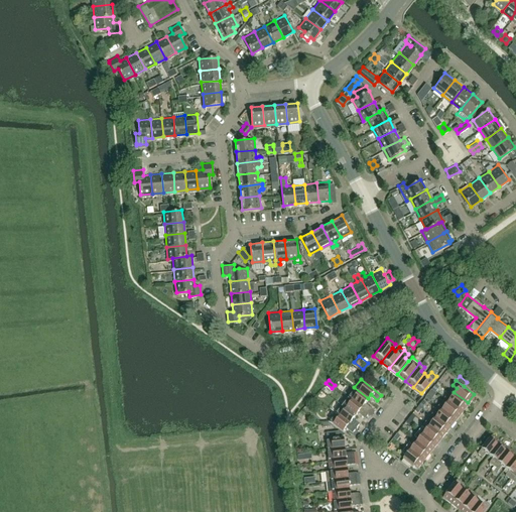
[(366,401),(368,398),(354,387),(348,395),(368,411),(372,406),(366,401)]
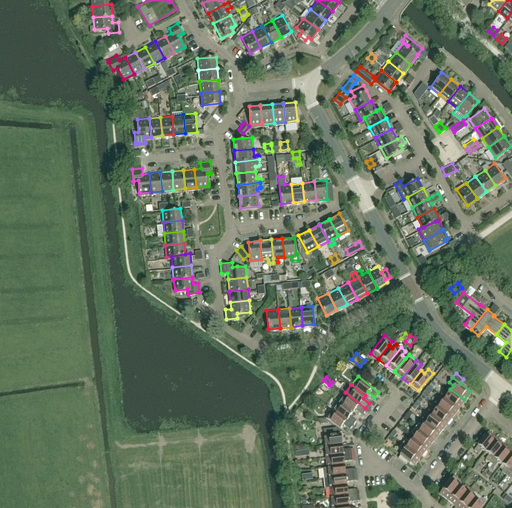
[(464,399),(450,389),(448,392),(444,388),(440,393),(458,407),(464,399)]
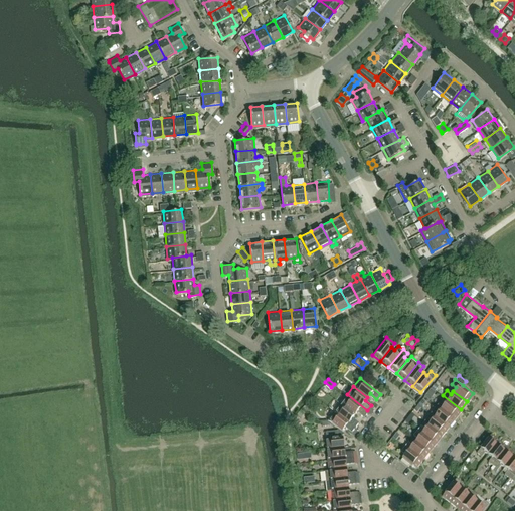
[(367,410),(347,394),(341,402),(354,413),(357,409),(364,415),(367,410)]
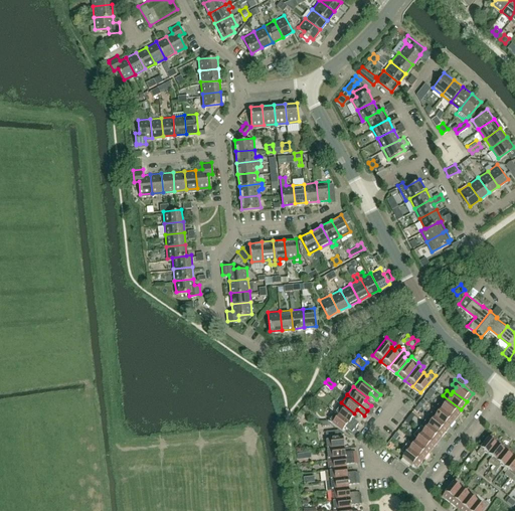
[(439,400),(437,403),(441,406),(454,417),(461,409),(443,395),(439,400)]
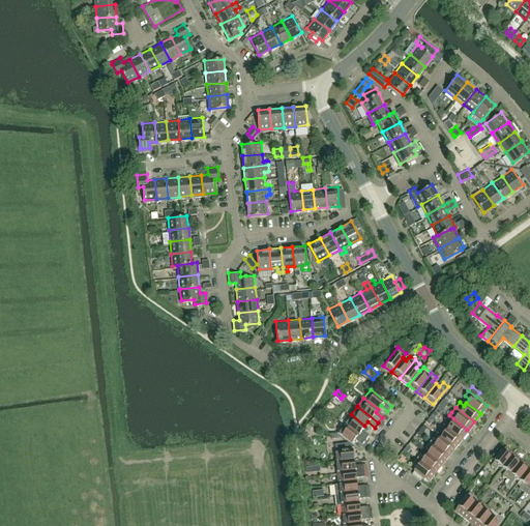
[(362,429),(364,426),(351,414),(344,422),(365,439),(369,434),(362,429)]
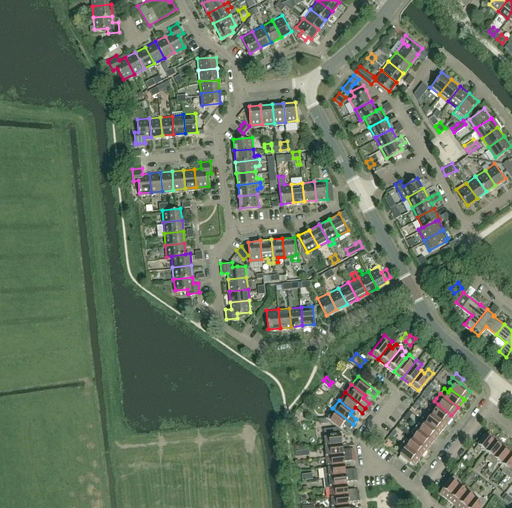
[(438,404),(434,401),(427,409),(445,423),(451,415),(438,404)]
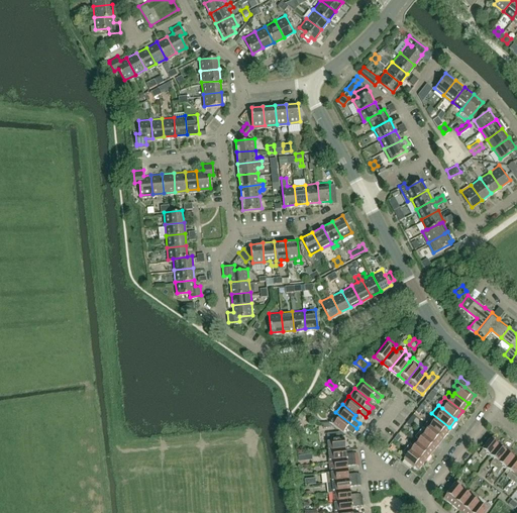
[(356,428),(335,412),(329,420),(339,428),(343,431),(345,427),(352,433),(356,428)]
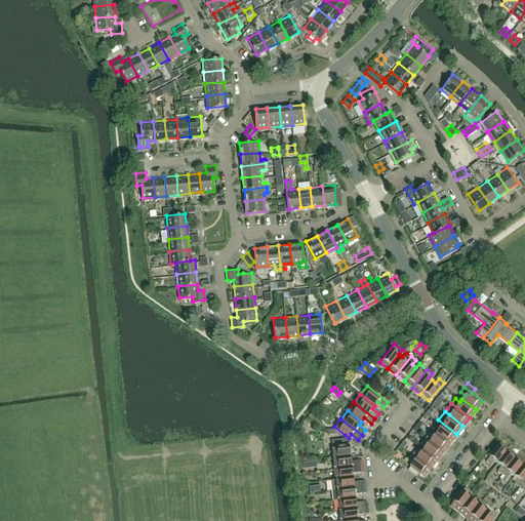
[(456,434),(438,419),(432,428),(436,431),(436,432),(450,442),(456,434)]
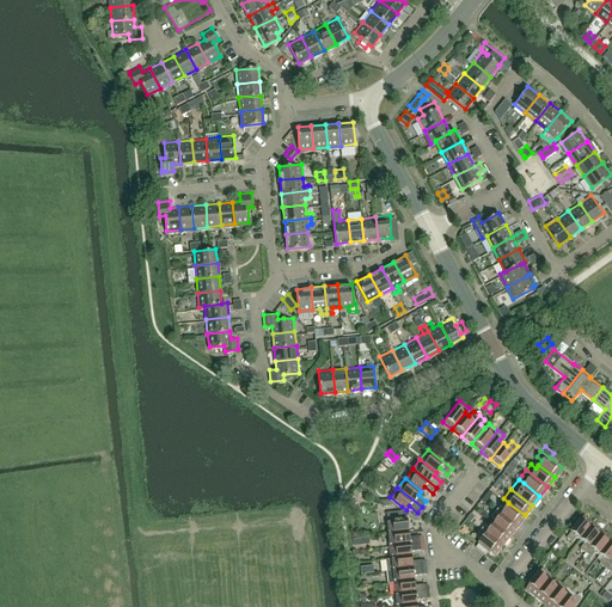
[(525,515),(508,503),(505,507),(500,502),(496,508),(516,525),(525,515)]
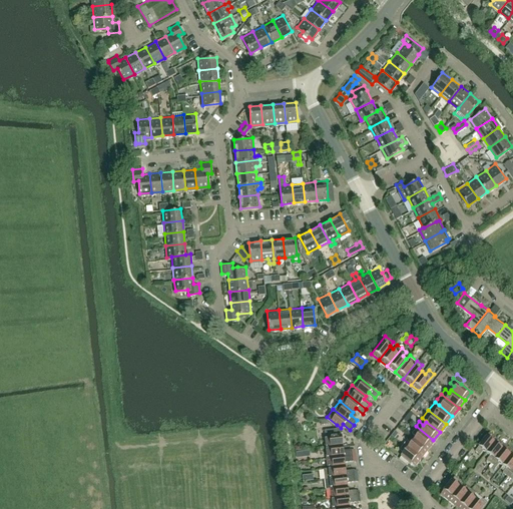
[(343,444),(341,428),(337,425),(336,426),(325,427),(326,435),(324,436),(325,446),(343,444)]
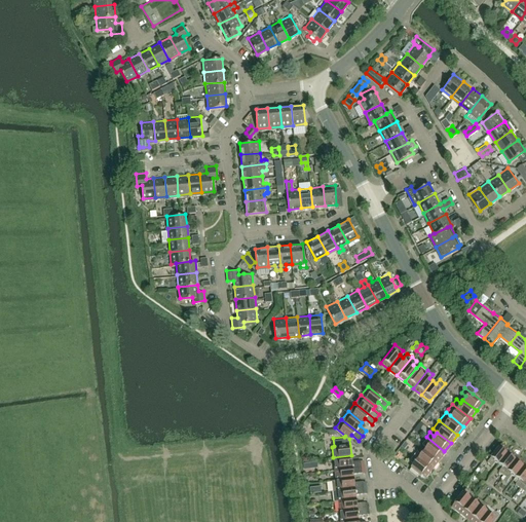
[(444,451),(426,437),(422,442),(426,445),(423,448),(438,459),(444,451)]
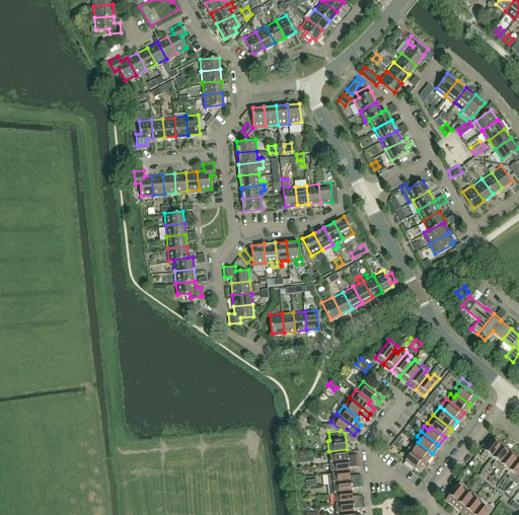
[(492,455),(503,442),(495,435),(480,453),(486,457),(489,453),(492,455)]
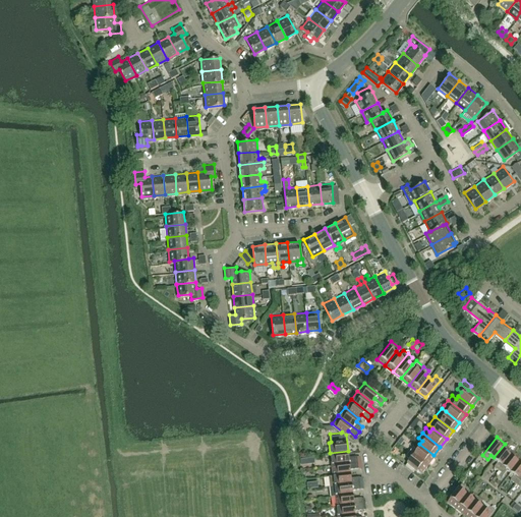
[(433,455),(419,444),(417,448),(413,444),(409,449),(427,463),(433,455)]
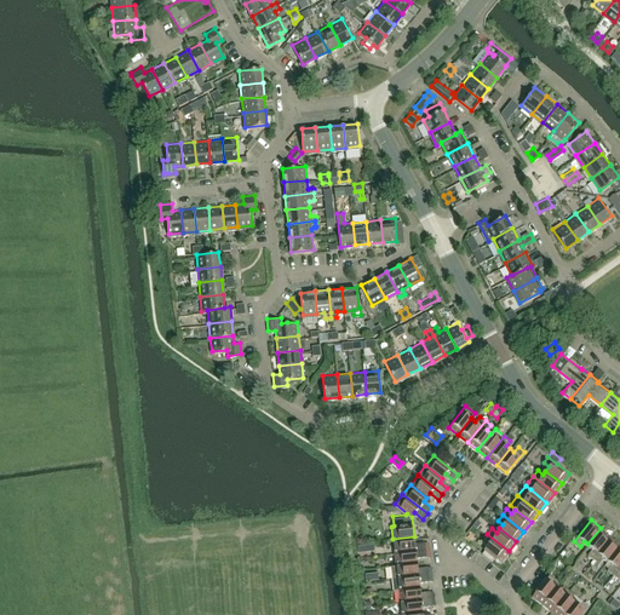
[(593,557),(610,535),(601,528),(587,544),(592,547),(587,552),(593,557)]
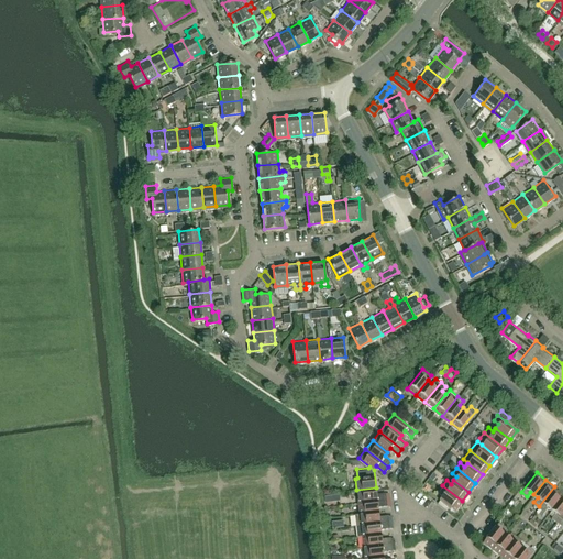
[(462,501),(442,485),(438,491),(442,494),(440,497),(448,505),(454,510),(462,501)]
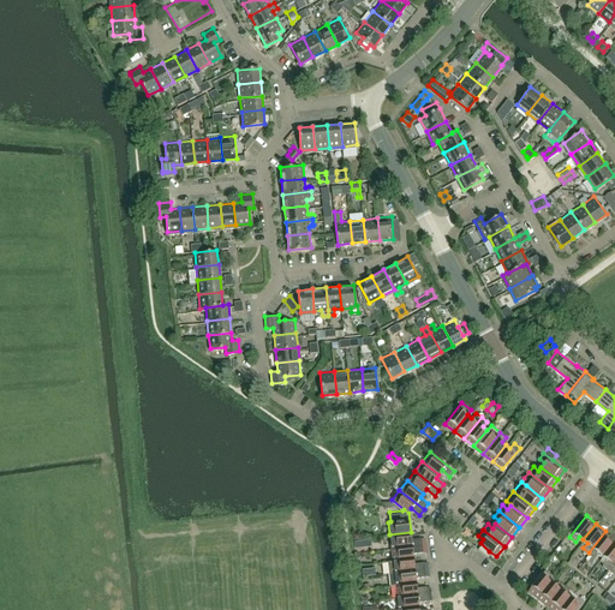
[(614,538),(605,531),(589,552),(595,557),(598,551),(602,555),(614,538)]
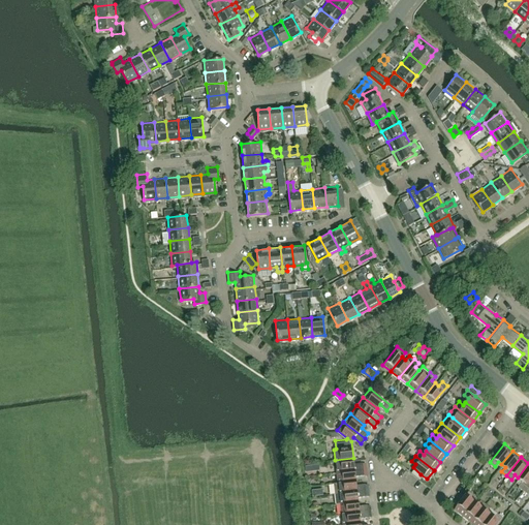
[(363,467),(362,461),(353,462),(353,458),(335,460),(337,470),(363,467)]
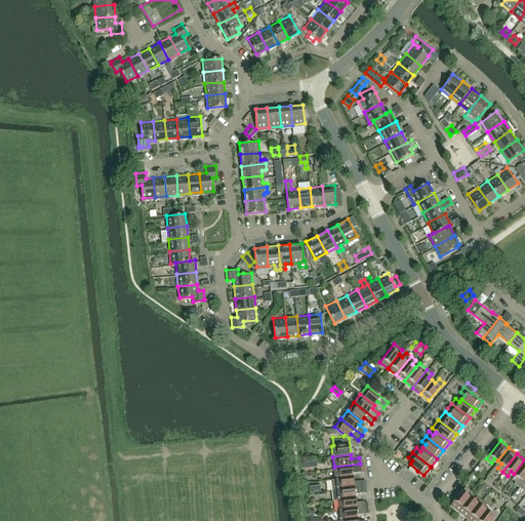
[(519,484),(524,476),(524,459),(514,474),(518,476),(514,481),(519,484)]
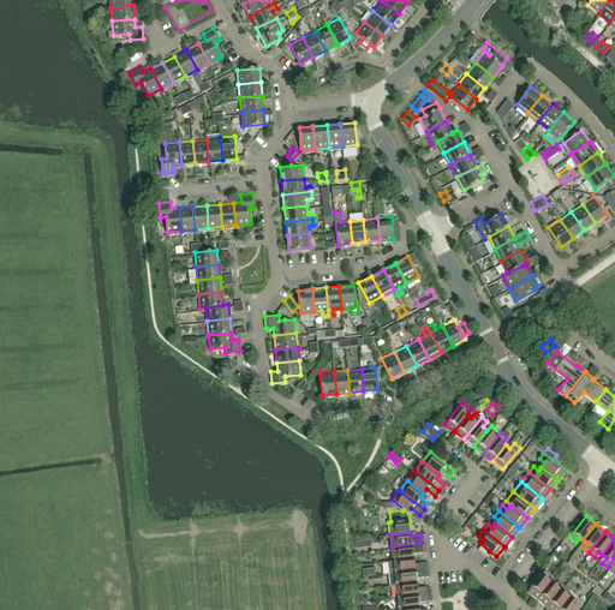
[(413,551),(423,550),(422,543),(392,546),(393,558),(413,556),(413,551)]
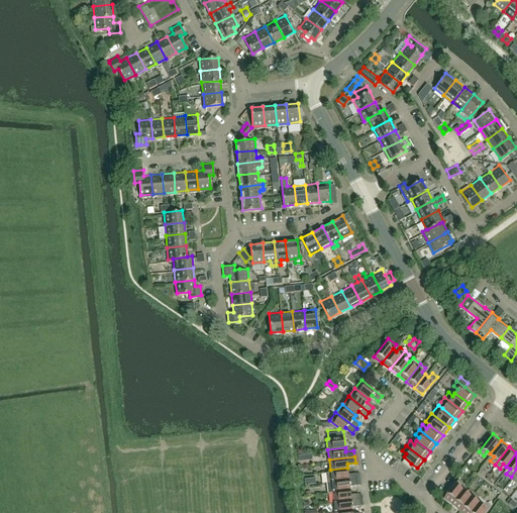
[(404,456),(402,459),(410,466),(411,464),(404,456)]
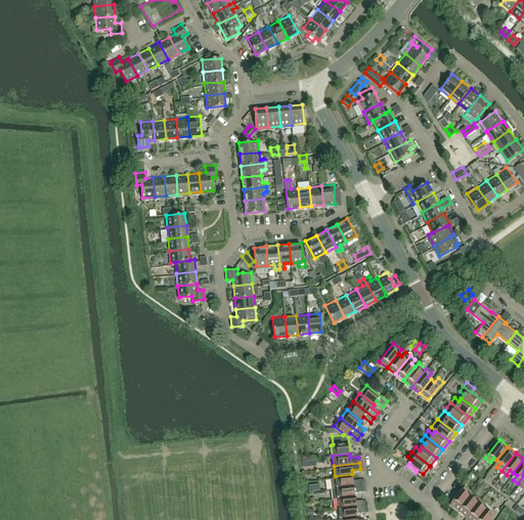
[(362,483),(361,477),(352,478),(352,474),(335,476),(331,476),(332,487),(362,483)]
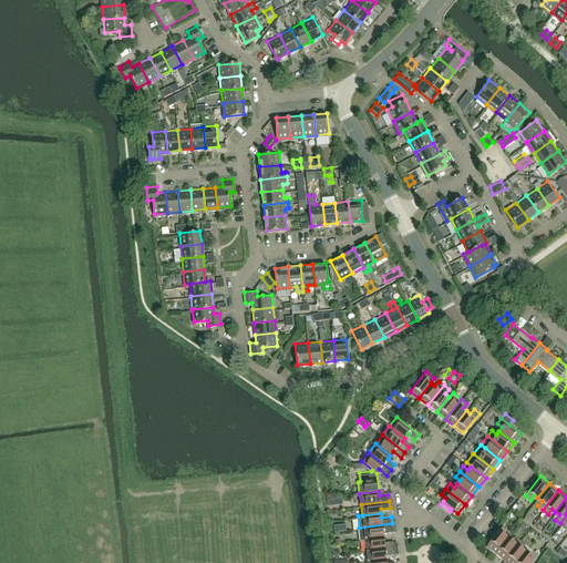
[(383,531),(392,530),(392,523),(359,528),(360,539),(364,538),(383,535),(383,531)]
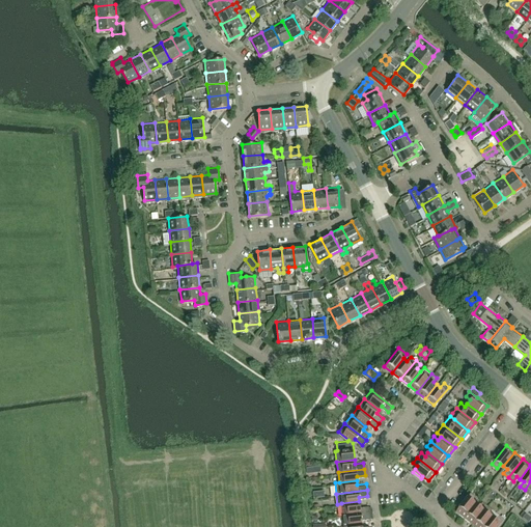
[(465,516),(475,501),(472,499),(475,495),(471,491),(455,509),(465,516)]
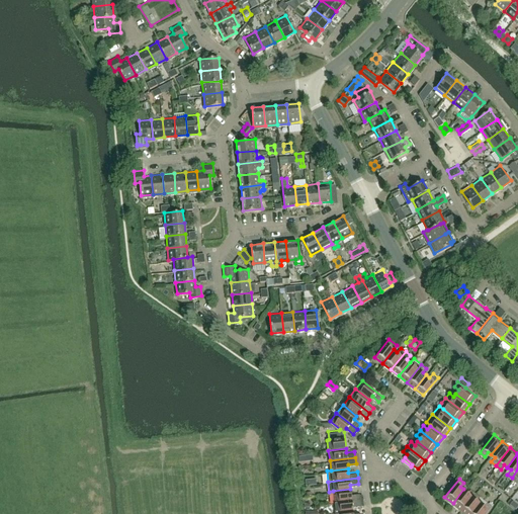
[(460,509),(476,491),(470,488),(467,492),(463,489),(453,503),(460,509)]
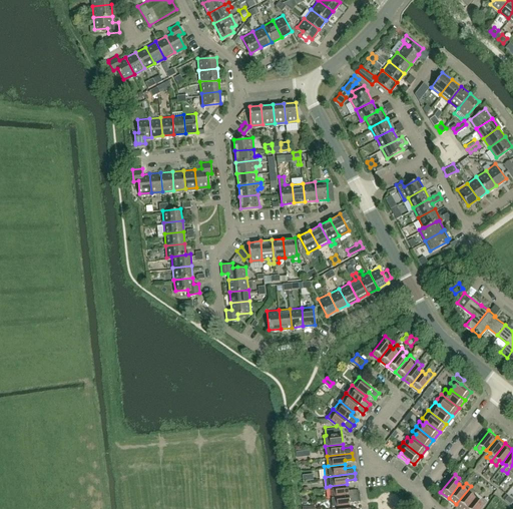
[(357,493),(356,487),(348,488),(347,484),(330,486),(331,496),(357,493)]
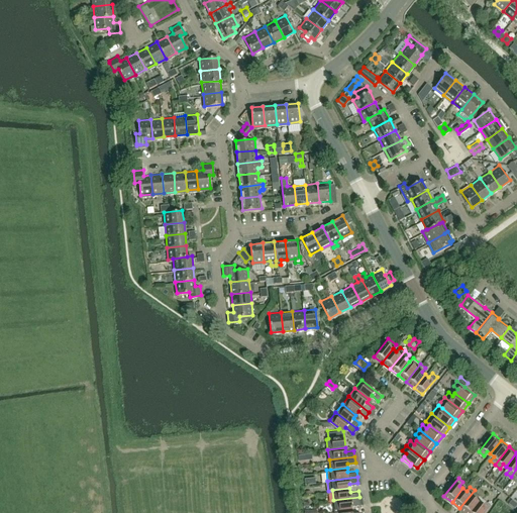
[(466,512),(469,512),(482,497),(475,490),(459,508),(466,512)]
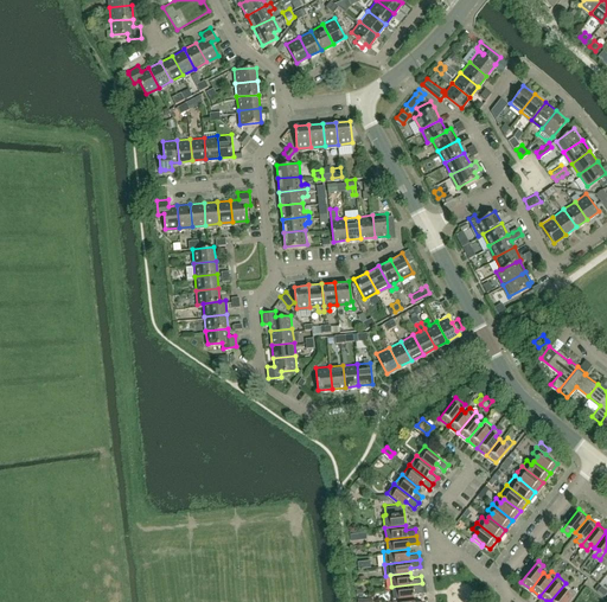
[(413,591),(423,590),(422,583),(391,587),(393,599),(414,596),(413,591)]
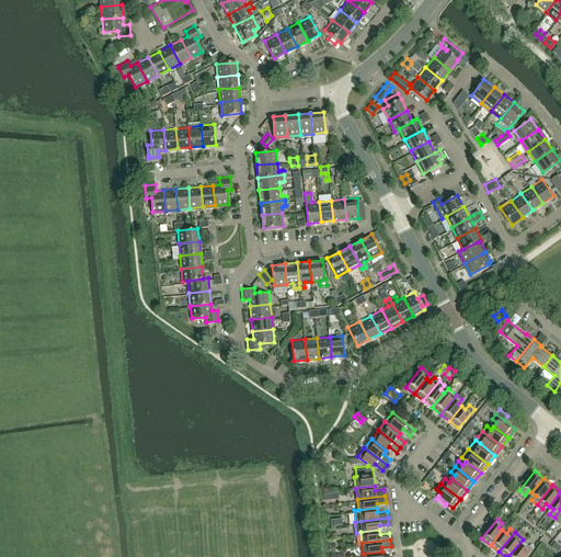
[(523,556),(533,546),(523,540),(508,556),(523,556)]
